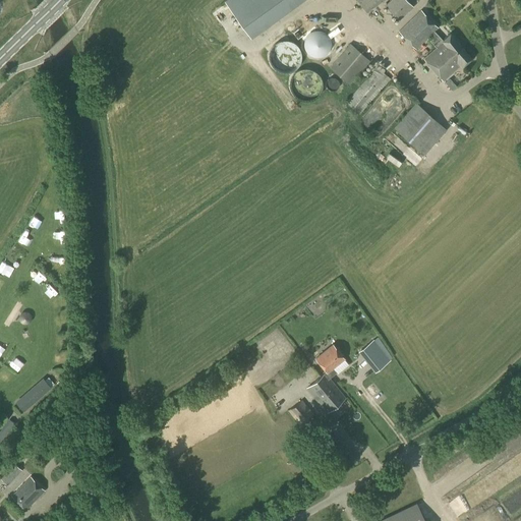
[(226,0),(224,2),(251,39),(303,0),(226,0)]
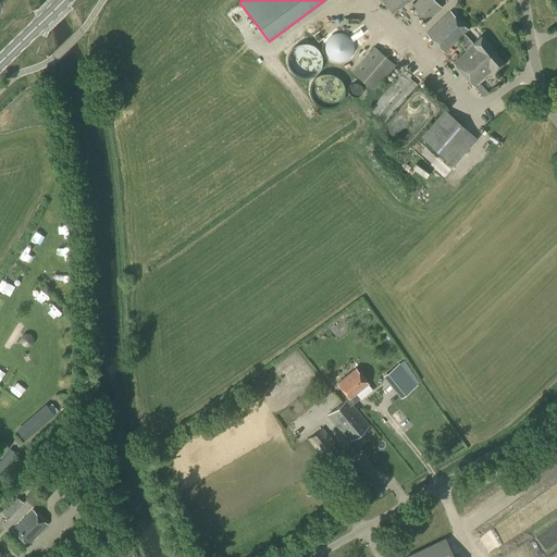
[(381,0),(392,14),(410,0),(381,0)]
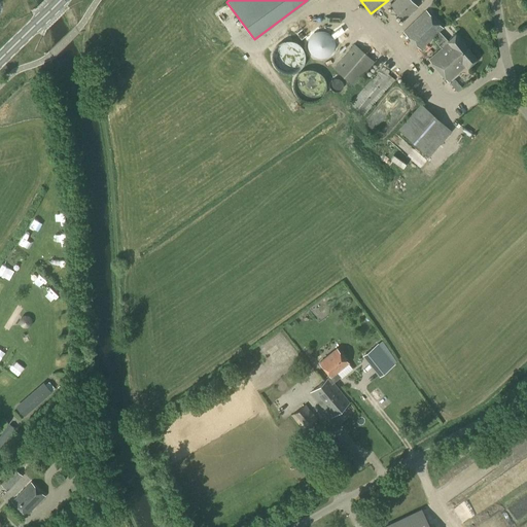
[(403,21),(418,7),(411,0),(395,0),(389,6),(403,21)]
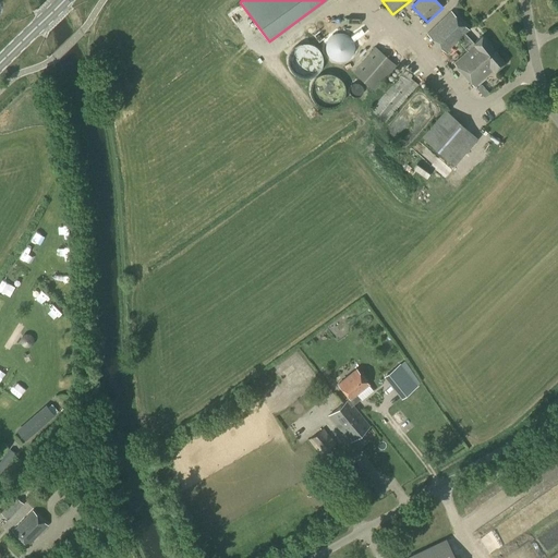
[(495,49),(482,35),(474,43),(464,34),(469,29),(450,11),(427,34),(445,52),(460,37),(463,40),(460,43),(468,51),(455,63),(466,75),(495,49)]
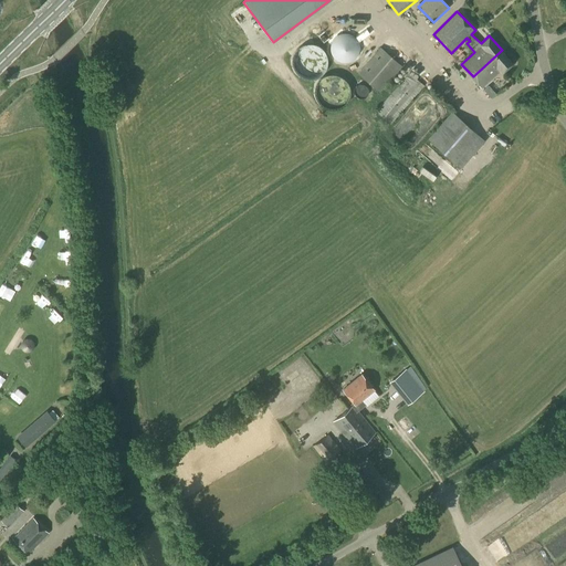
[(379,93),(402,65),(380,48),(357,74),(379,93)]
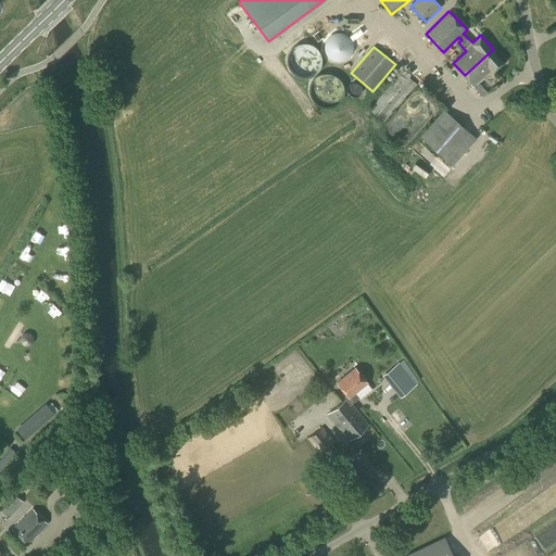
[(493,49),(465,75),(472,84),(491,67),(493,70),(504,61),(493,49)]
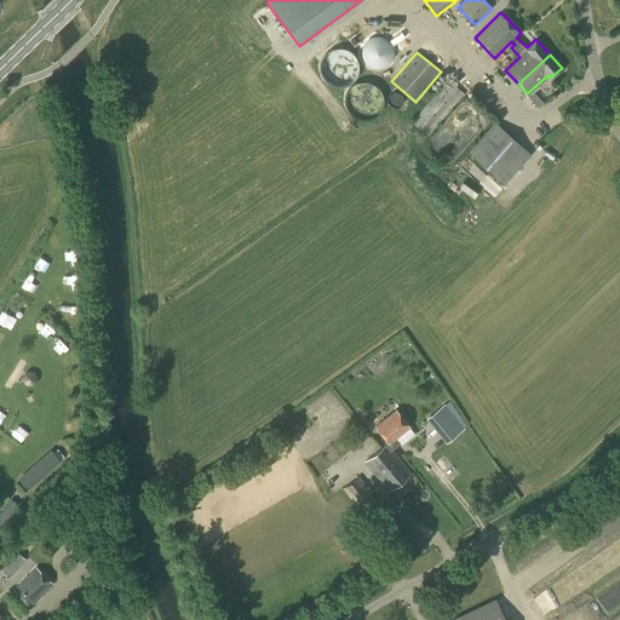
[(447,81),(430,101),(411,122),(426,136),(463,95),(453,87),(457,82),(452,78),(448,82),(447,81)]
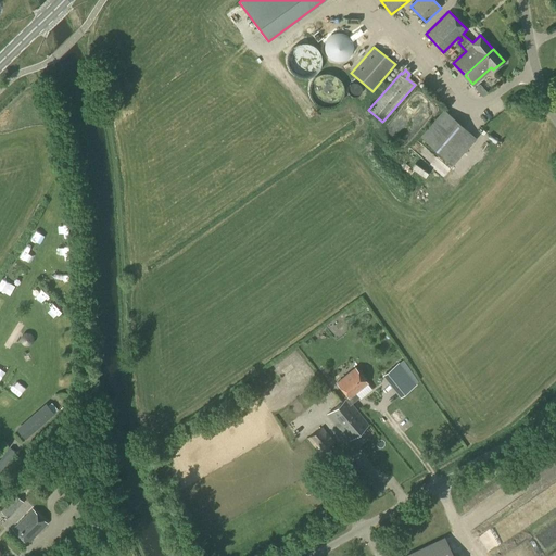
[(409,125),(412,128),(433,112),(425,100),(397,119),(404,129),(409,125)]
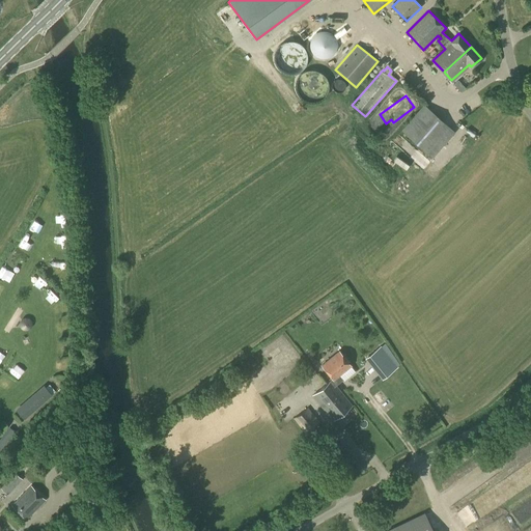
[(431,158),(454,133),(423,105),(400,131),(431,158)]
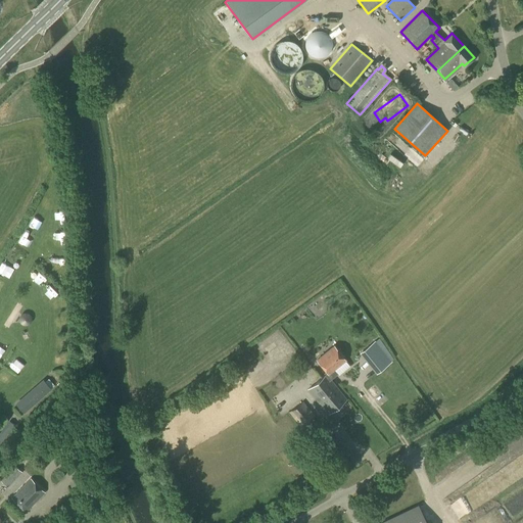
[(34,247),(34,237),(21,237),(20,247),(34,247)]
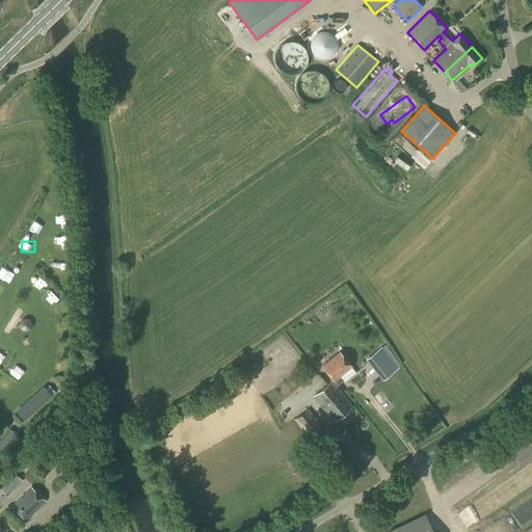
[(0,274),(0,277),(10,284),(18,271),(5,265),(0,274)]
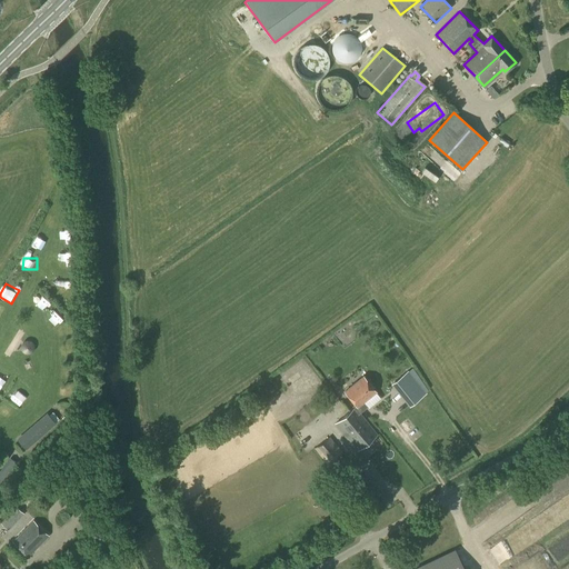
[(46,311),(52,301),(41,293),(35,303),(46,311)]
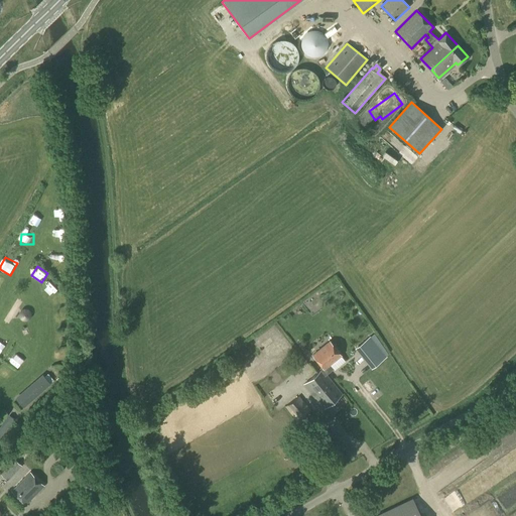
[(68,314),(57,315),(58,324),(69,324),(68,314)]
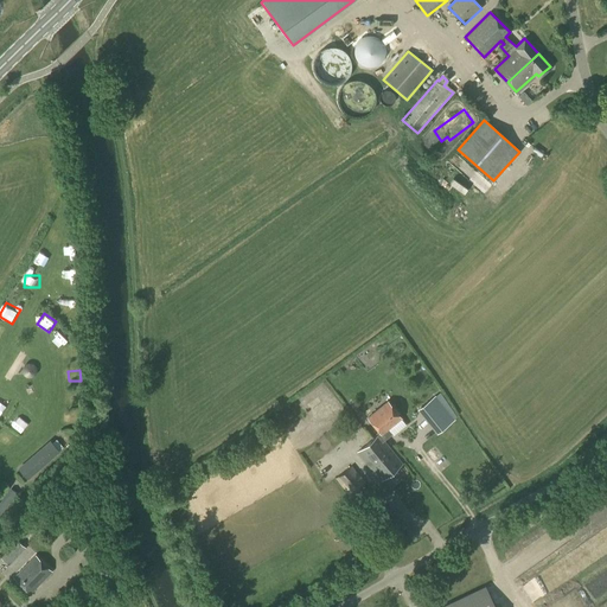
[(435,396),(417,410),(436,434),(454,420),(435,396)]
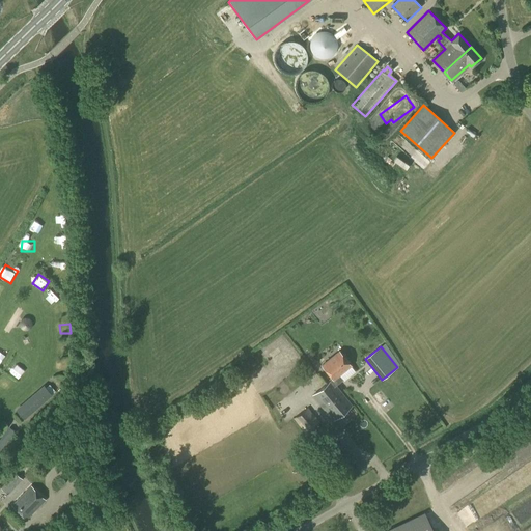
[(333,421),(352,406),(335,386),(341,381),(337,375),(350,365),(339,352),(322,365),(333,379),(312,395),(333,421)]
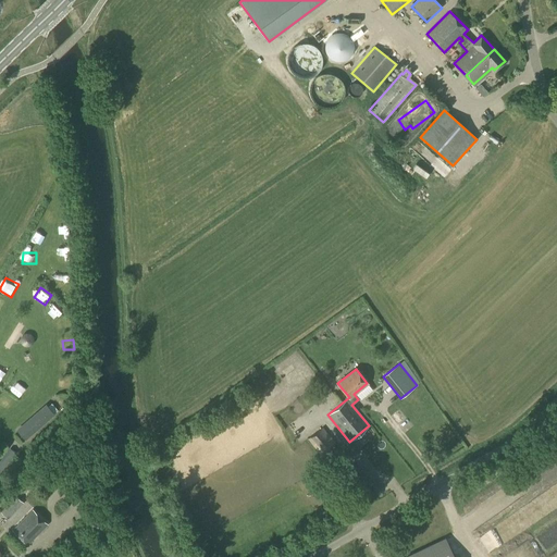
[(20,383),(27,392),(32,388),(24,380),(20,383)]
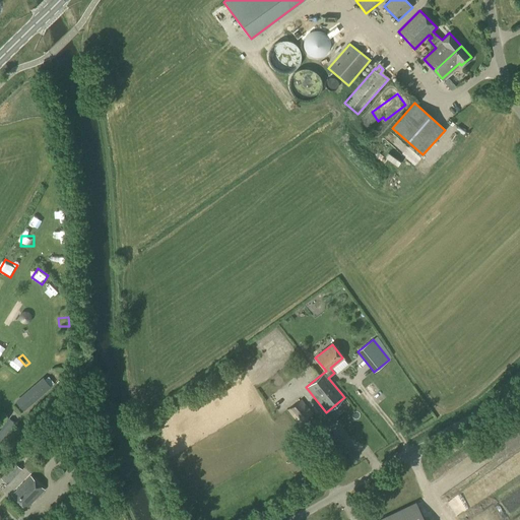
[(16,359),(13,364),(23,371),(26,366),(16,359)]
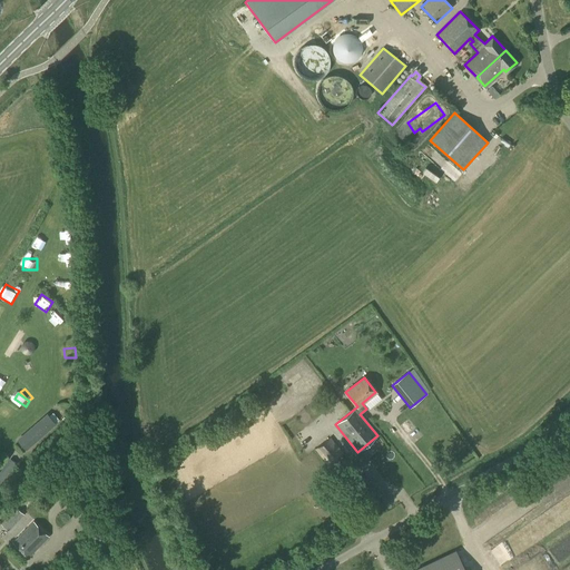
[(389,421),(408,409),(401,400),(383,412),(389,421)]
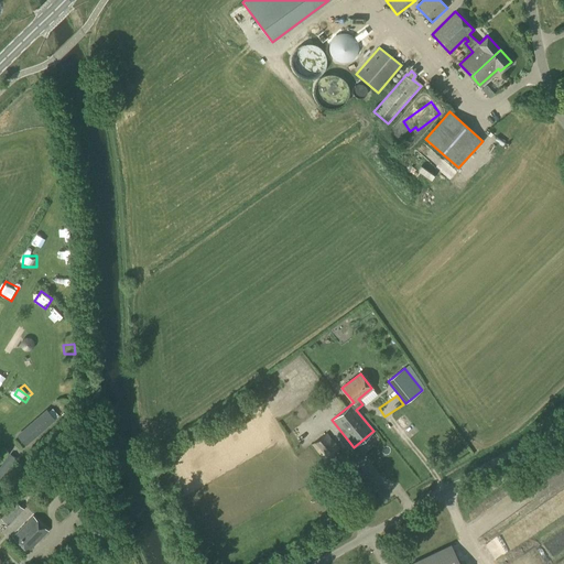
[(0,407),(0,408),(8,416),(17,410),(9,400),(0,407)]
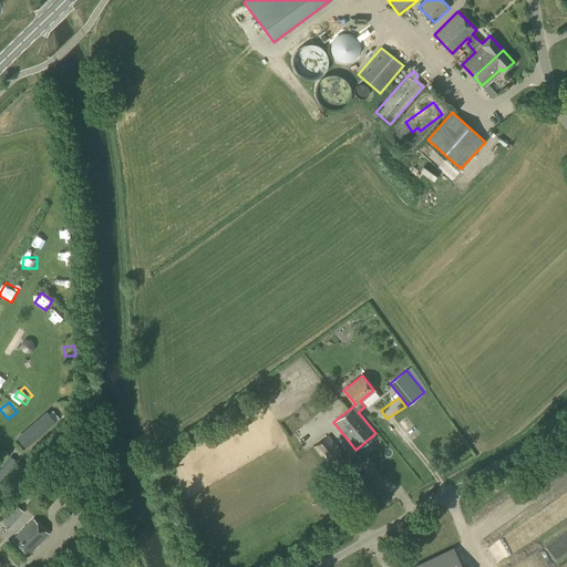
[(26,449),(55,422),(45,411),(16,437),(26,449)]
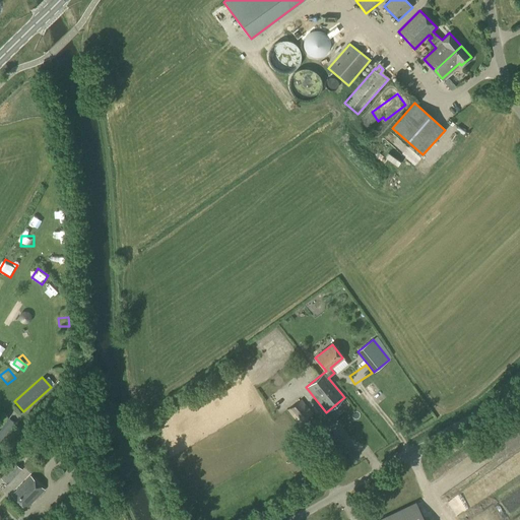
[(299,425),(312,413),(301,399),(287,409),(299,425)]
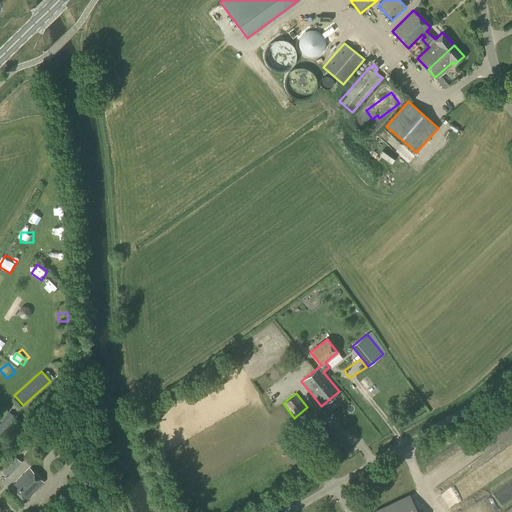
[(48,422),(42,429),(48,434),(54,426),(48,422)]
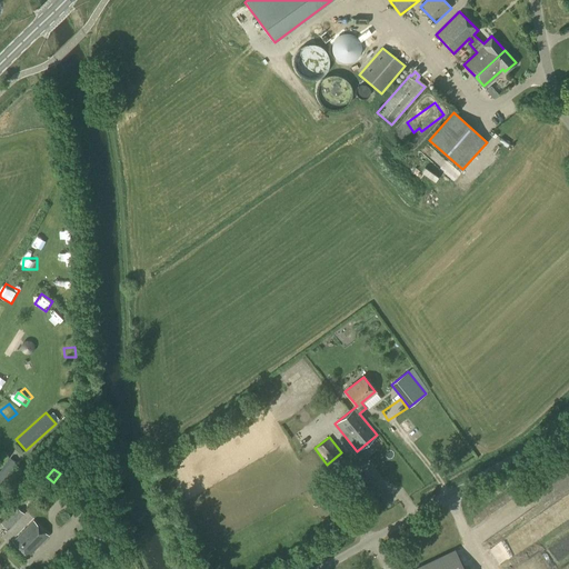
[(377,487),(355,501),(365,517),(387,501),(377,487)]
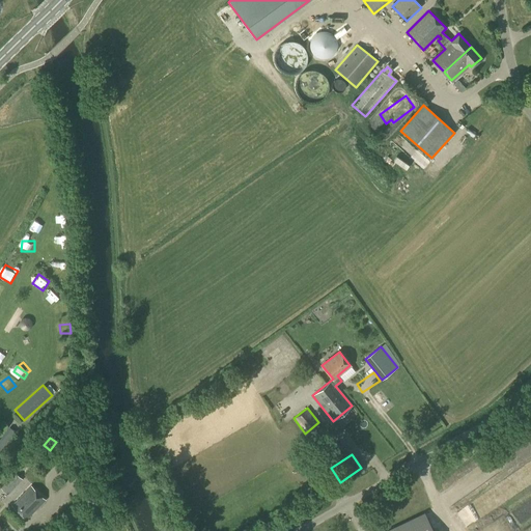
[(7,495),(22,479),(15,473),(0,488),(7,495)]
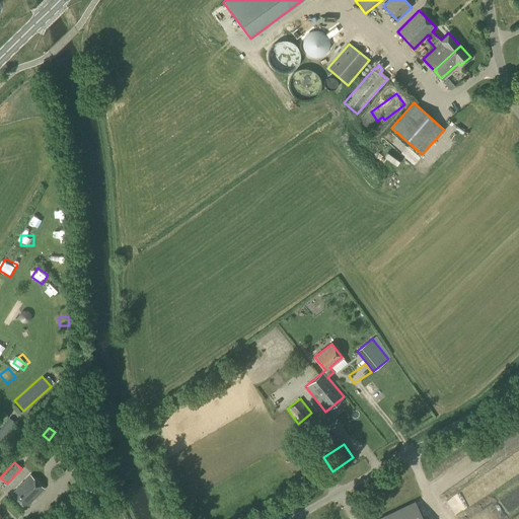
[(86,484),(90,478),(80,470),(76,475),(86,484)]
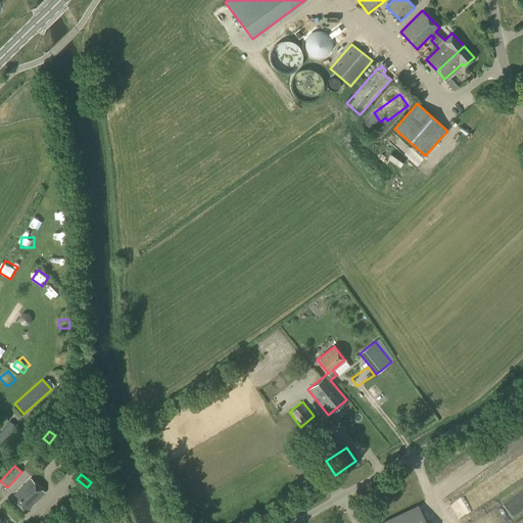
[(26,512),(44,492),(31,479),(11,497),(26,512)]
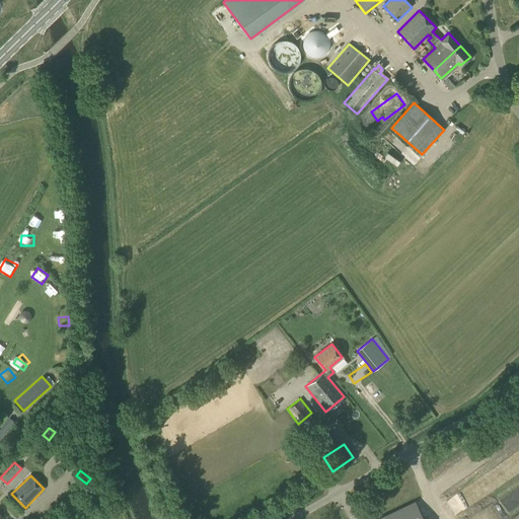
[(381,518),(423,518),(416,503),(381,518)]
